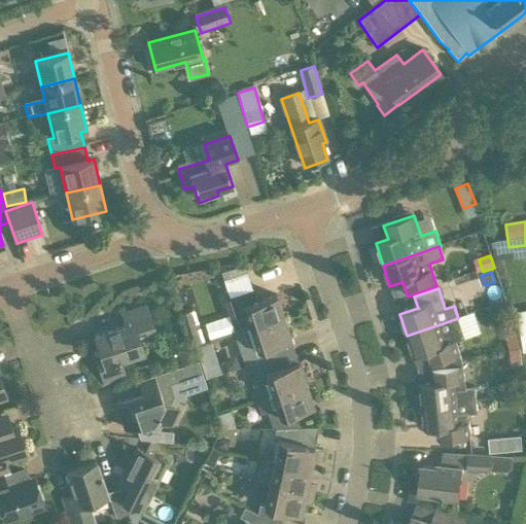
[(231,321),(235,335),(283,318),(276,297),(257,303),(253,291),(230,300),(236,319),(231,321)]
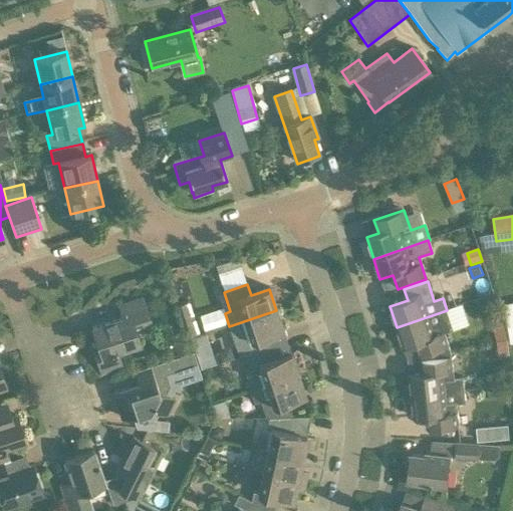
[(124,349),(125,350),(141,345),(134,326),(143,323),(145,327),(153,325),(144,299),(118,308),(122,318),(92,328),(98,347),(92,349),(101,375),(122,369),(116,351),(124,349)]
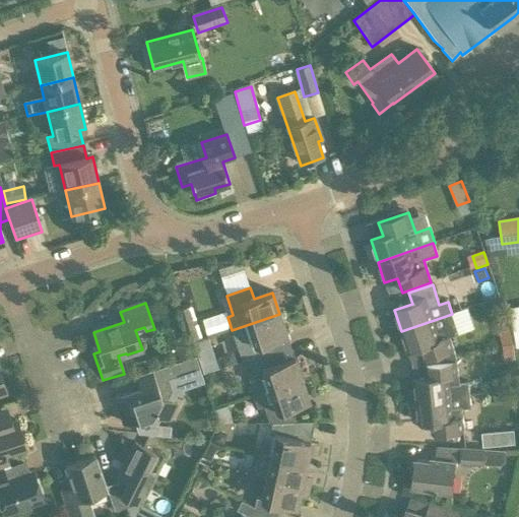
[(181,310),(191,342),(201,339),(190,308),(181,310)]
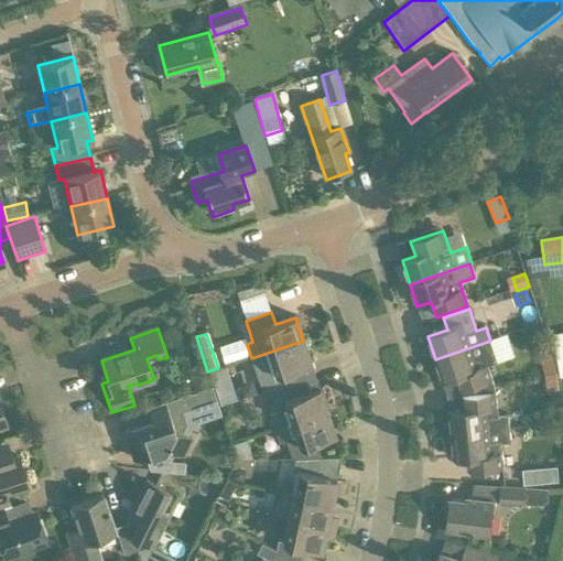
[(303,341),(251,358),(263,394),(270,391),(298,383),(293,369),(311,364),(303,341)]
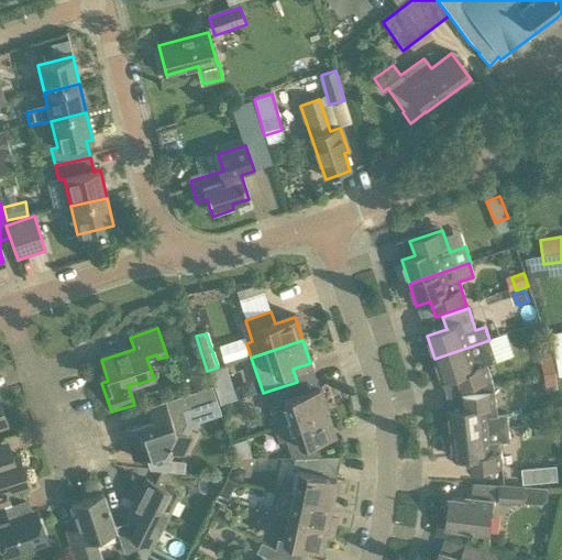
[(489,340),(434,359),(442,381),(454,376),(460,394),(494,386),(487,368),(497,364),(489,340)]
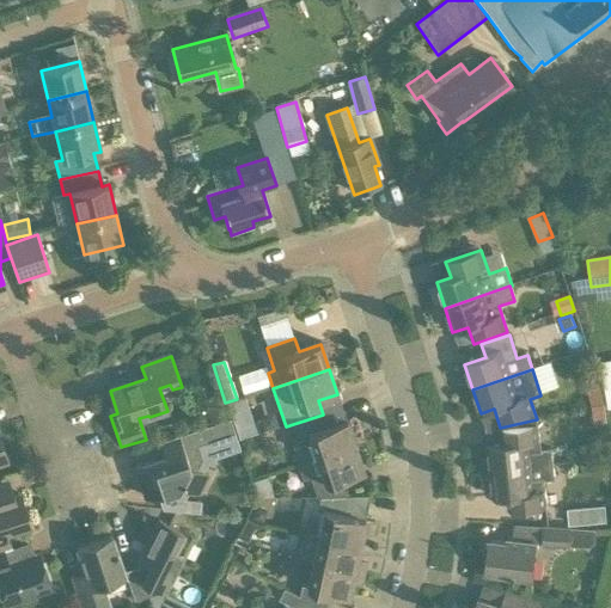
[(293,449),(298,466),(355,447),(347,422),(328,428),(323,415),(293,424),(300,447),(293,449)]
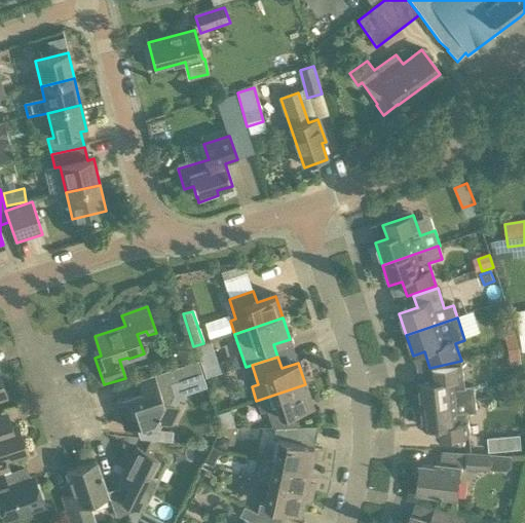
[(461,361),(429,368),(430,382),(418,384),(421,407),(476,401),(474,388),(464,389),(463,379),(461,361)]
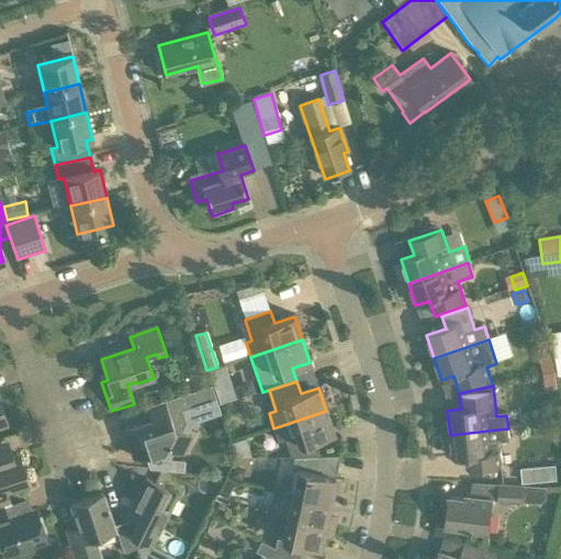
[(152,420),(124,429),(133,458),(145,454),(150,469),(183,472),(184,462),(169,461),(174,453),(182,457),(191,439),(181,434),(186,425),(181,411),(215,400),(212,388),(148,409),(152,420)]
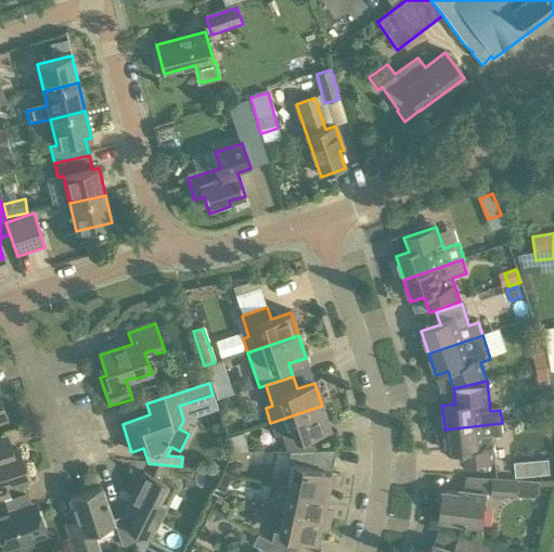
[(322,406),(270,423),(275,437),(283,435),(288,453),(292,453),(317,452),(310,435),(330,428),(322,406)]
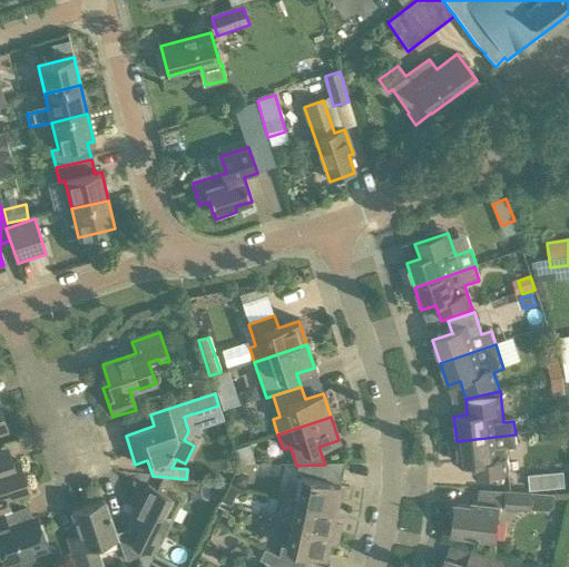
[(517,450),(516,434),(457,441),(459,465),(472,463),(473,478),(509,475),(507,451),(517,450)]
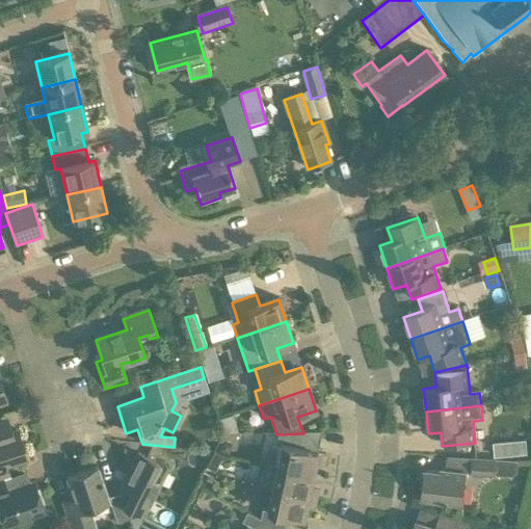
[(0,480),(3,479),(10,477),(6,466),(25,459),(16,431),(11,432),(6,417),(0,419),(0,480)]
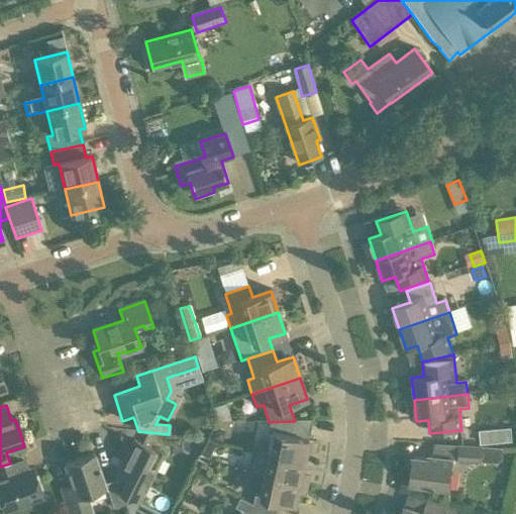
[(274,432),(269,454),(303,463),(306,452),(312,449),(314,441),(308,440),(312,420),(295,421),(272,422),(270,431),(274,432)]
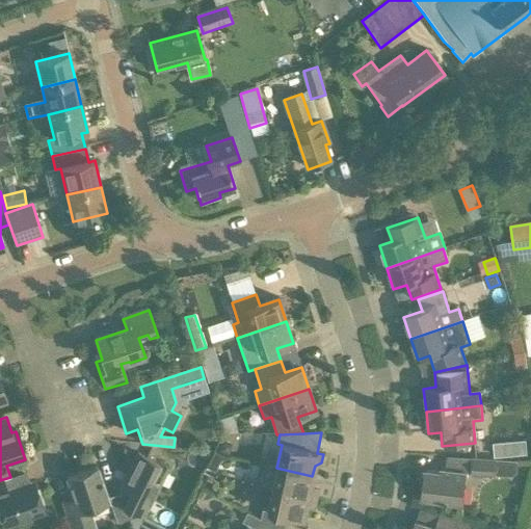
[(233,445),(221,441),(218,452),(229,455),(233,445)]
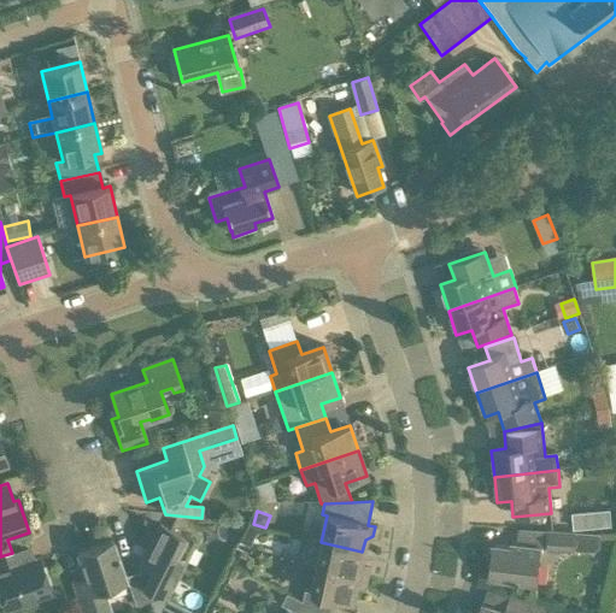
[(610,511),(599,512),(602,529),(612,528),(610,511)]
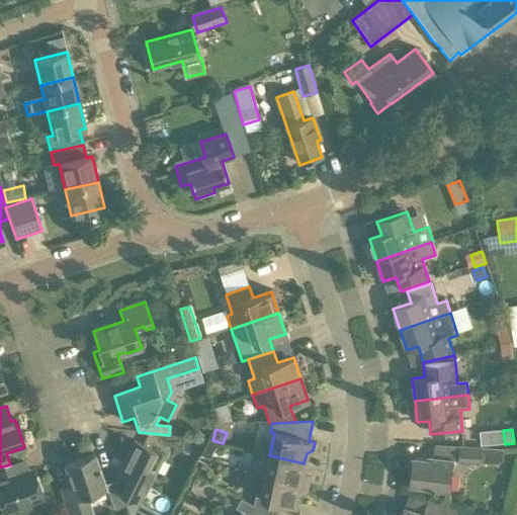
[(132,503),(134,500),(141,503),(164,457),(134,442),(116,475),(119,477),(117,480),(105,484),(113,509),(132,503)]
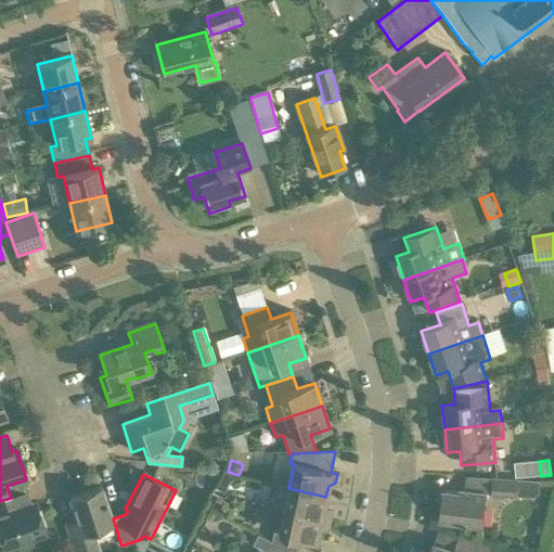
[(233,478),(224,474),(216,489),(224,495),(233,478)]
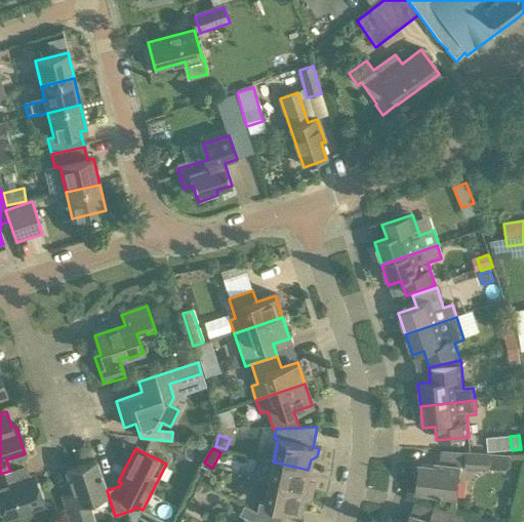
[(490,455),(466,453),(466,469),(490,470),(490,455)]
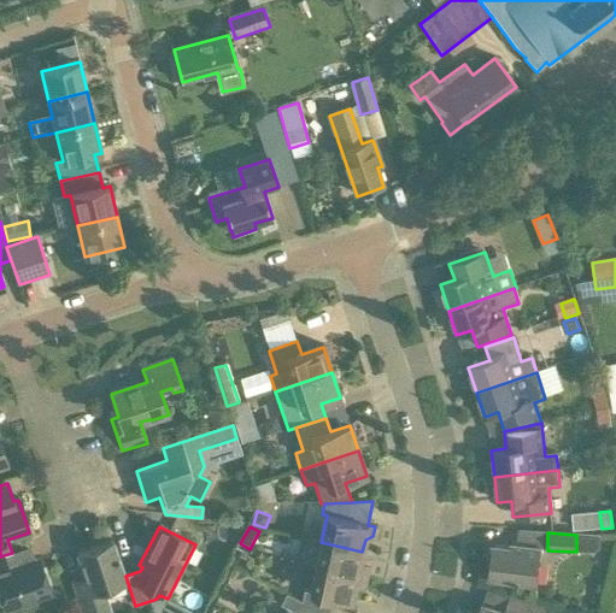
[(362,552),(321,542),(306,538),(301,565),(316,567),(364,578),(365,571),(359,565),(362,552)]
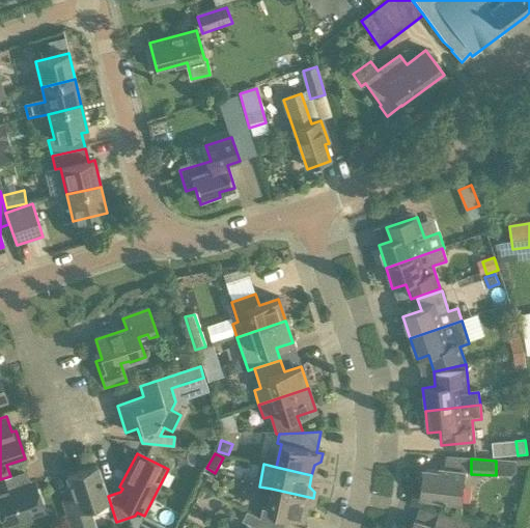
[(96,527),(89,507),(108,500),(96,467),(66,477),(70,485),(71,484),(76,499),(62,504),(70,527),(96,527)]
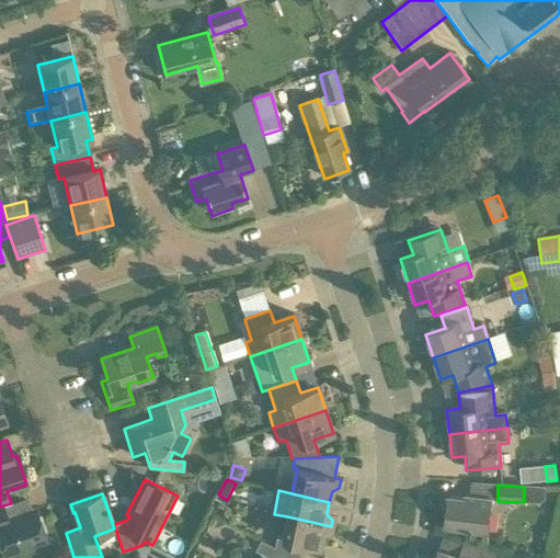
[(449,527),(483,532),(486,514),(490,515),(491,499),(466,496),(466,499),(449,497),(447,510),(452,510),(449,527)]
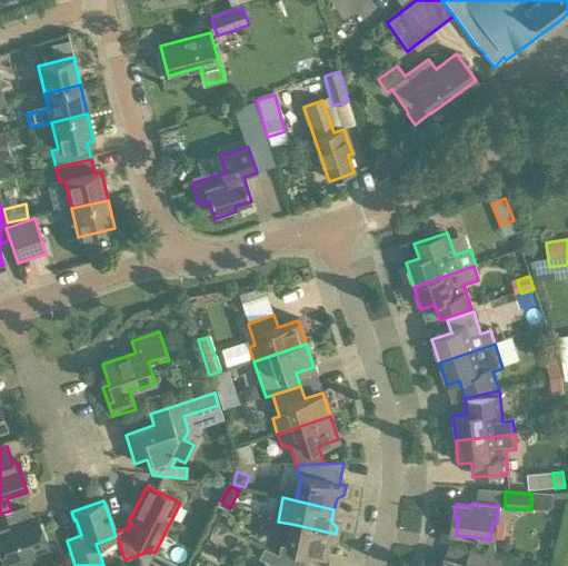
[(0,547),(6,565),(47,550),(36,517),(8,526),(3,513),(0,514),(0,547)]
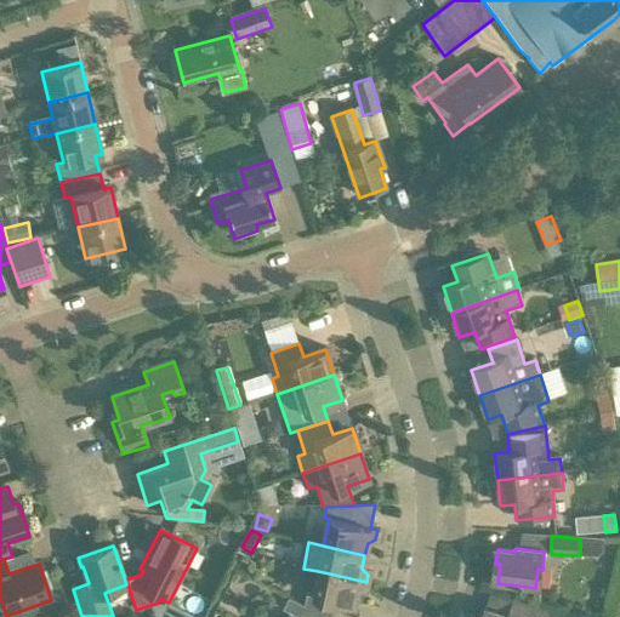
[(367,582),(318,571),(312,598),(306,596),(303,607),(320,616),(330,616),(335,603),(353,606),(356,594),(364,590),(367,582)]
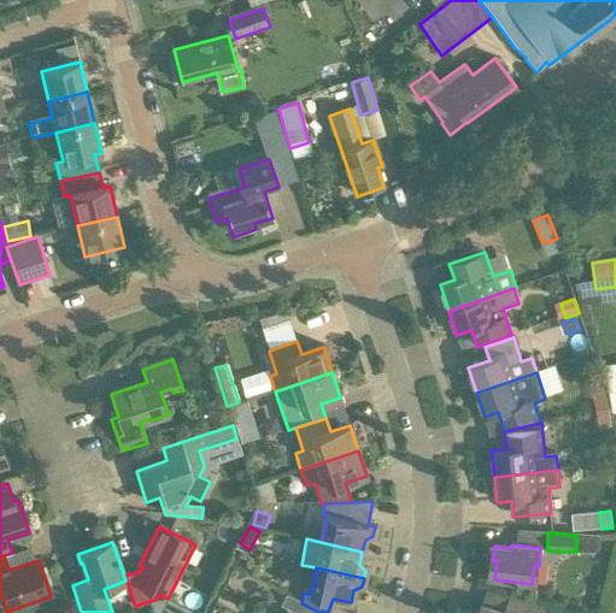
[(546,612),(546,611),(510,599),(506,612),(484,605),(480,612),(546,612)]
